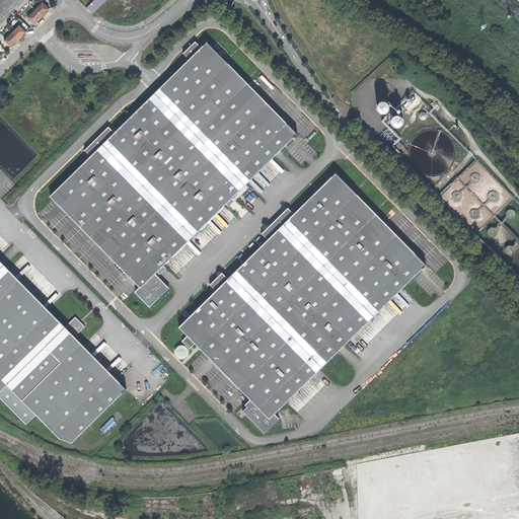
[(0,0),(0,17),(3,21),(25,0),(0,0)]
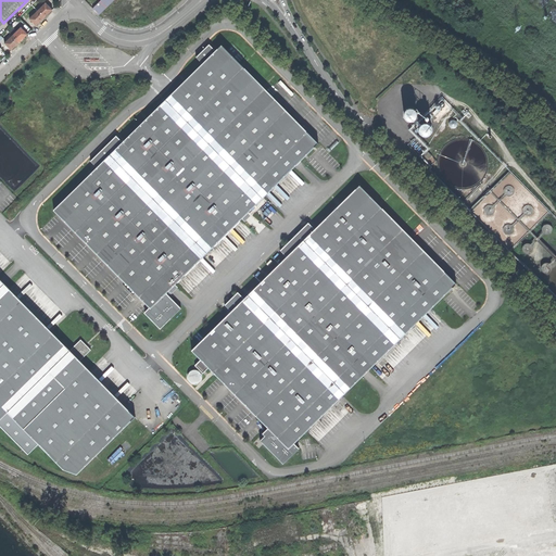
[(98,13),(111,0),(100,0),(92,8),(98,13)]
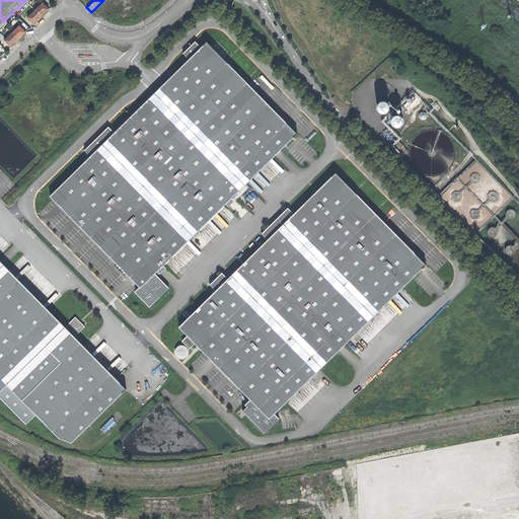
[(28,17),(33,23),(36,21),(46,11),(49,9),(44,2),(28,17)]
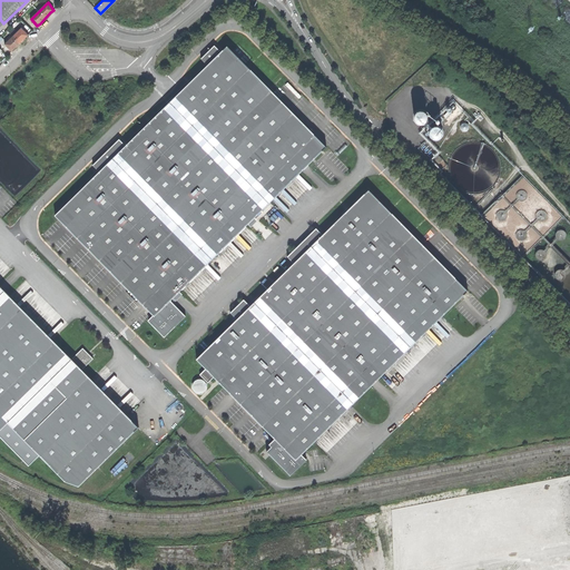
[(6,45),(11,51),(15,48),(25,39),(28,35),(22,28),(6,45)]
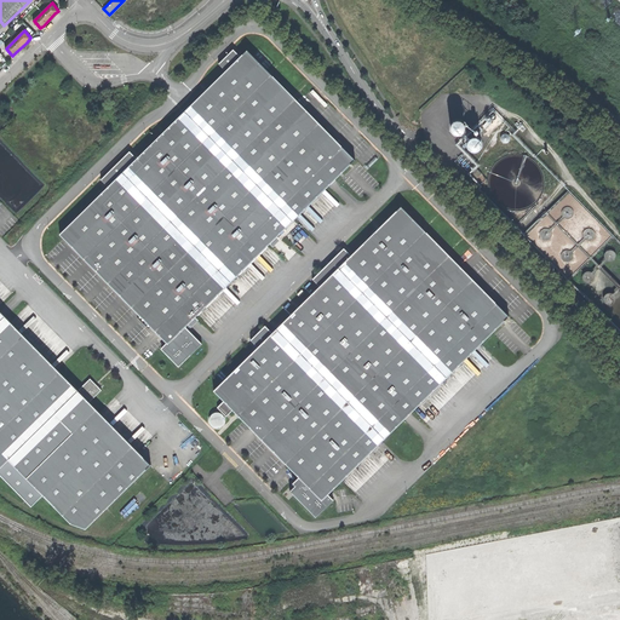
[(178,366),(201,343),(185,326),(355,160),(247,50),(240,57),(233,50),(218,64),(225,72),(184,112),(136,159),(130,151),(101,179),(108,187),(59,234),(167,343),(161,349),(178,366)]
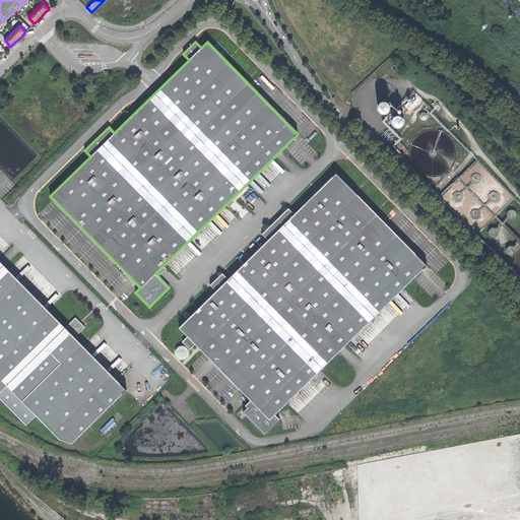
[(356,117),(364,125),(406,122),(406,119),(402,115),(402,113),(406,109),(414,108),(418,104),(418,101),(419,99),(418,98),(418,94),(414,89),(394,107),(389,102),(355,104),(356,117)]
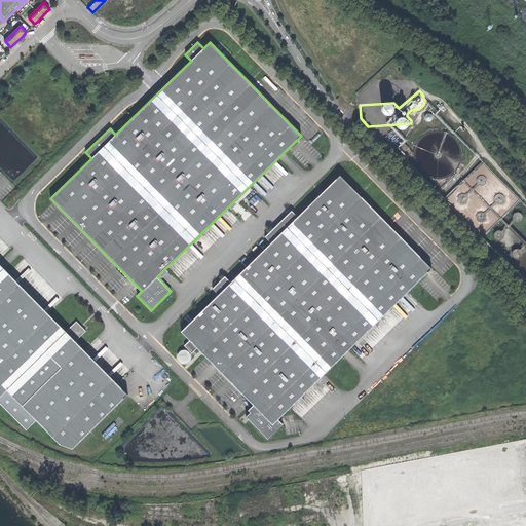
[(414,144),(412,150),(412,156),(414,161),(416,167),(420,172),(425,176),(431,178),(438,179),(444,178),(450,176),(454,173),(458,167),(461,162),(463,156),(463,150),(461,144),(459,140),(455,135),(451,132),(446,129),(441,127),(435,127),(429,129),(424,132),(420,135),(416,139),(414,144)]
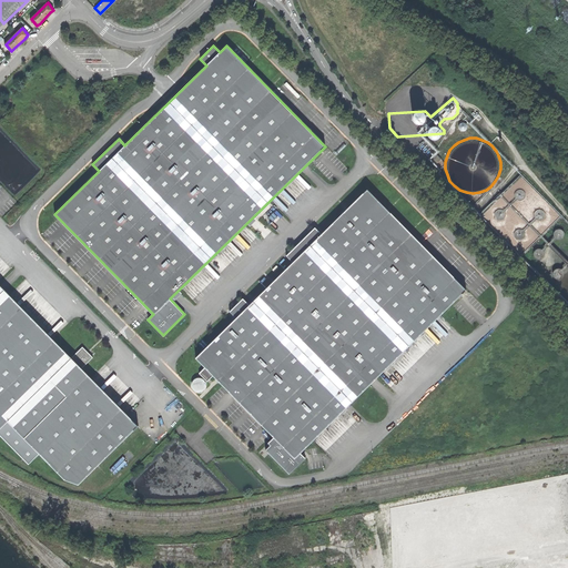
[(436,171),(444,163),(435,154),(427,162),(436,171)]
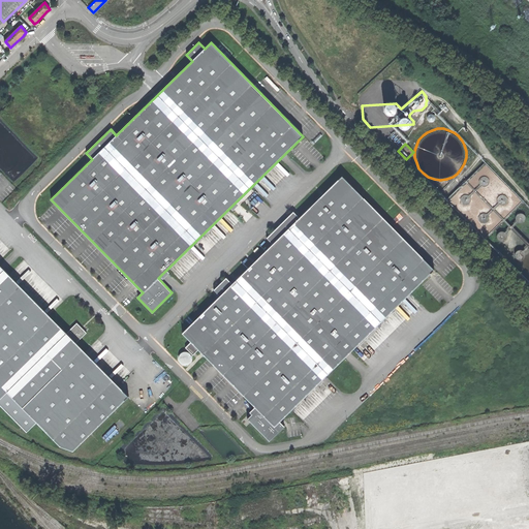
[(528,283),(528,209),(485,164),(446,201),(528,283)]
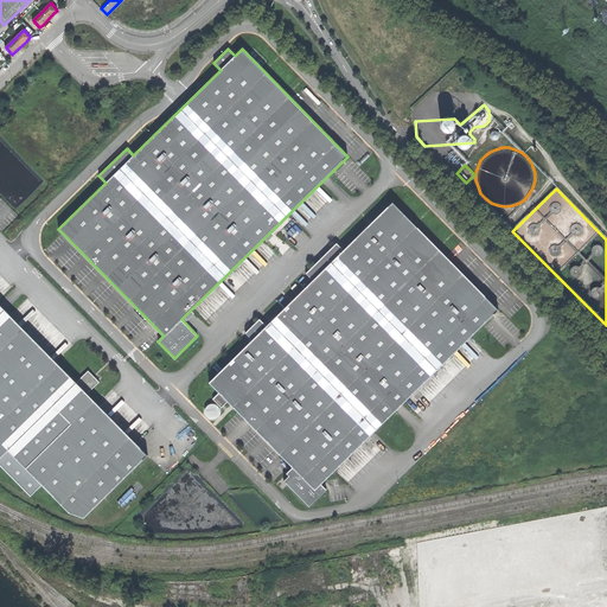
[(325,489),(320,483),(497,310),(391,202),(343,250),(336,243),(305,273),(312,280),(266,325),(259,318),(244,332),(251,339),(209,382),(218,391),(211,398),(216,402),(215,403),(213,403),(211,403),(208,403),(206,406),(205,408),(204,410),(205,414),(206,415),(208,417),(210,417),(212,417),(213,417),(216,416),(217,415),(218,413),(219,411),(219,409),(218,407),(219,407),(221,407),(227,401),(292,466),(285,472),(287,475),(282,479),(308,505),(325,489)]
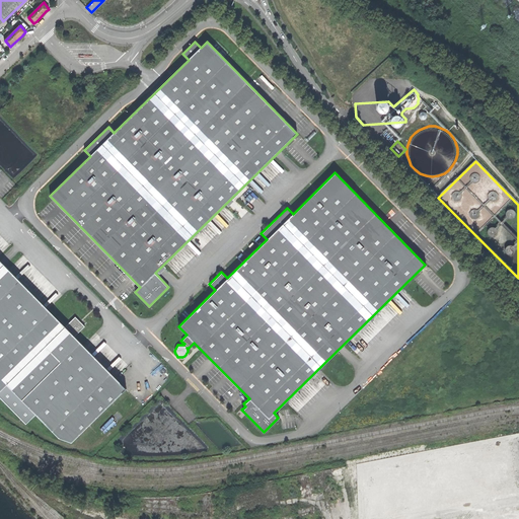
[(67,327),(6,266),(0,271),(0,392),(8,385),(67,327)]
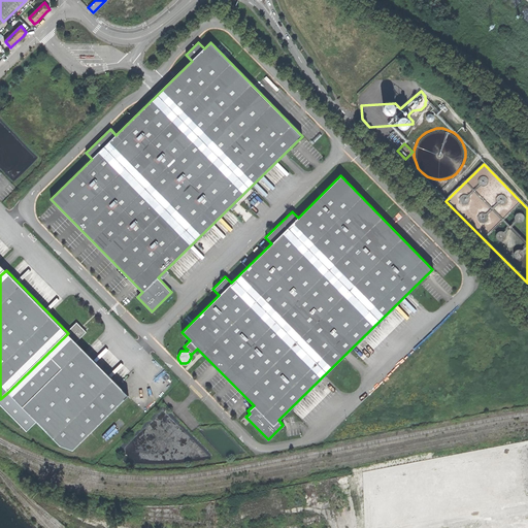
[(78,323),(68,333),(77,342),(88,332),(78,323)]
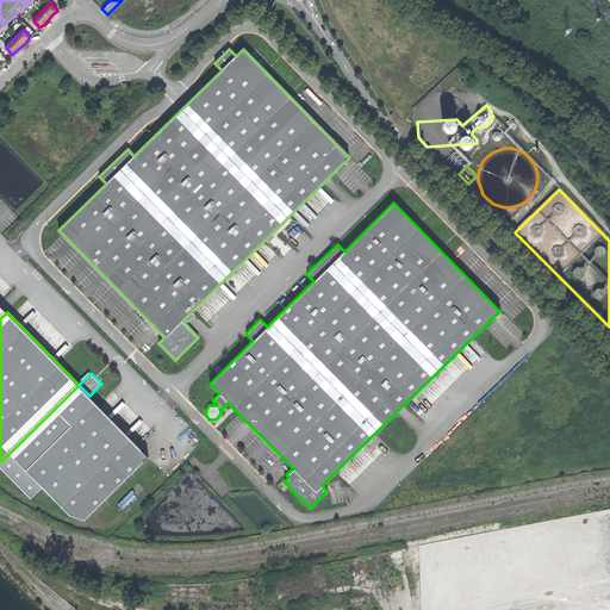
[(89,396),(79,385),(10,453),(44,486),(72,515),(86,520),(150,458),(89,396)]
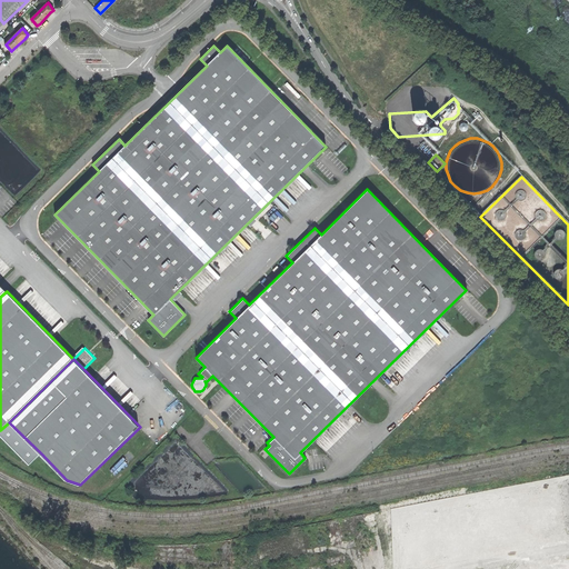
[(0,435),(30,465),(41,453),(9,422),(0,430),(0,435)]
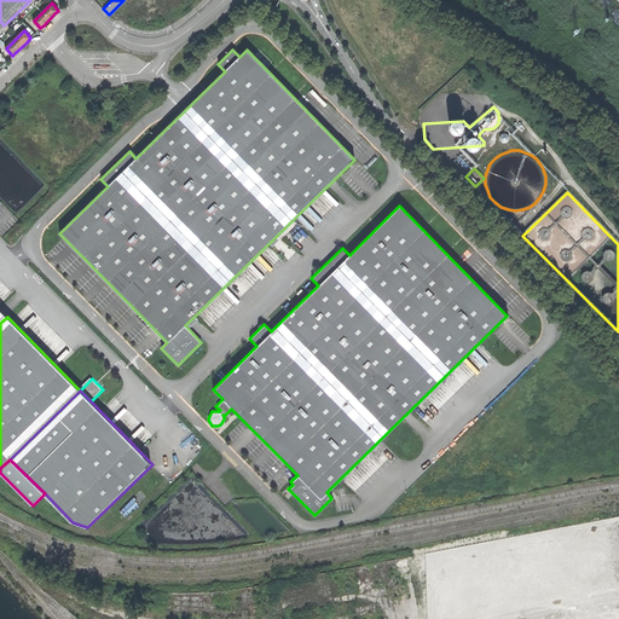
[(547,594),(599,584),(588,526),(423,556),(434,615),(516,600),(510,563),(541,557),(547,594)]
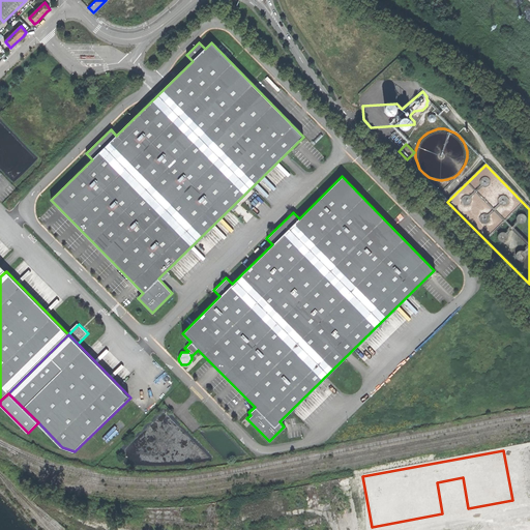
[(32,487),(34,481),(24,474),(21,479),(32,487)]
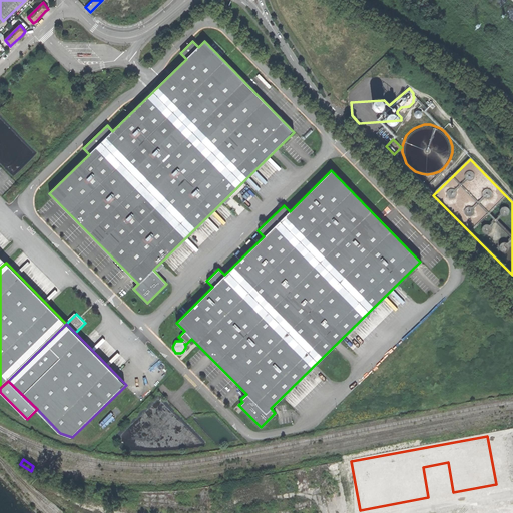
All buildings are outlined.
